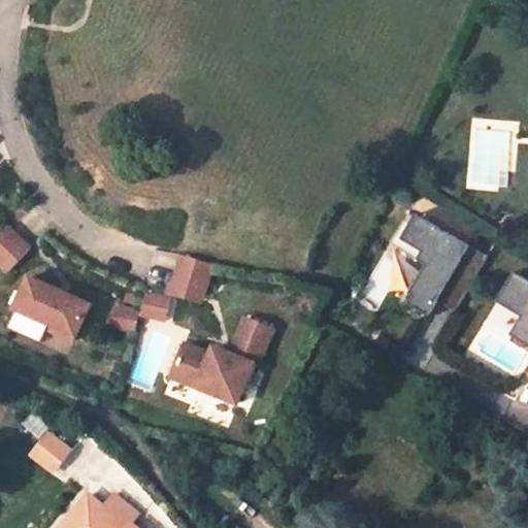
[(454,311),(486,256),(414,215),(395,248),(425,265),(408,294),(413,296),(407,304),(427,316),(436,301),(454,311)]
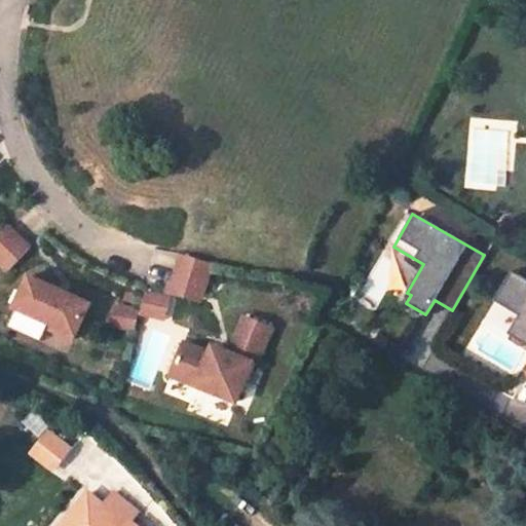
[(0,259),(9,270),(33,249),(29,243),(11,225),(0,235),(0,259)]
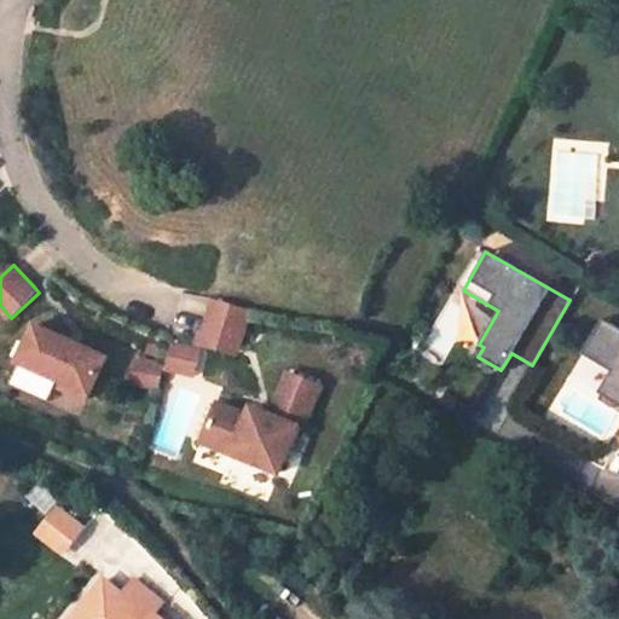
[(239,345),(250,310),(214,298),(207,319),(203,334),(239,345)]
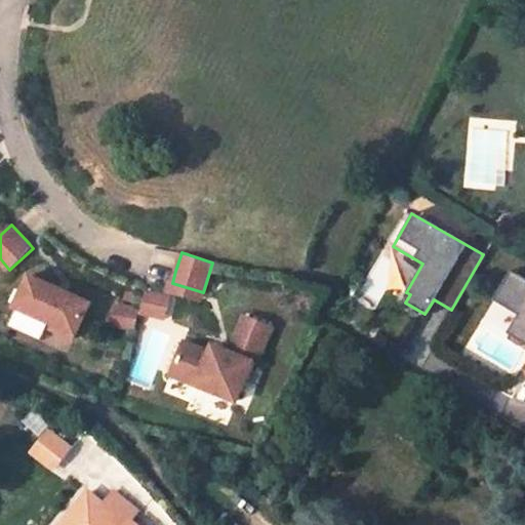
[(524,279),(510,270),(492,299),(517,315),(506,333),(524,345),(524,279)]
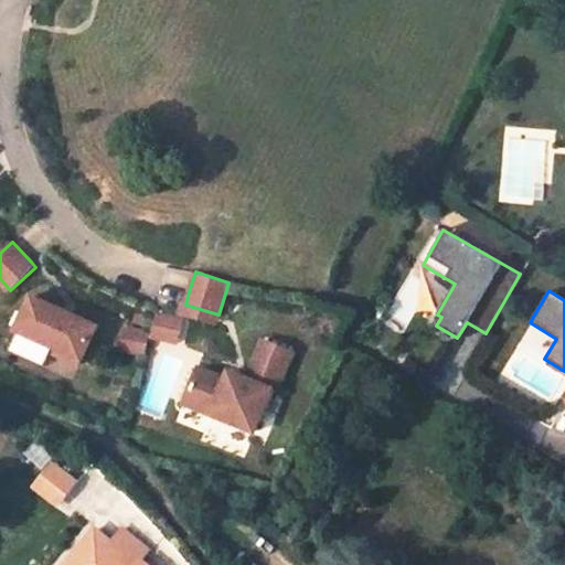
[(96,329),(32,298),(16,330),(55,349),(53,354),(78,366),(96,329)]
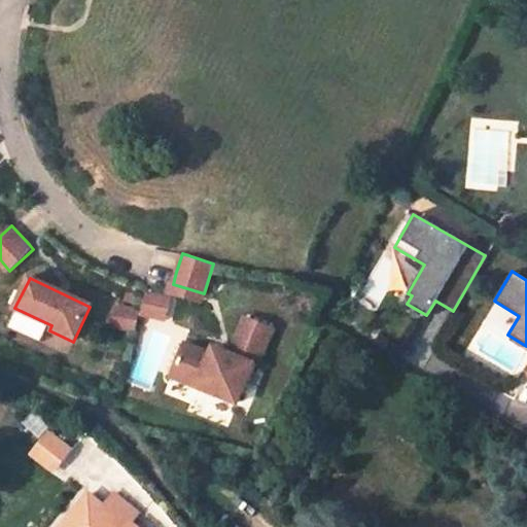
[(204,293),(173,284),(171,293),(201,303),(204,293)]
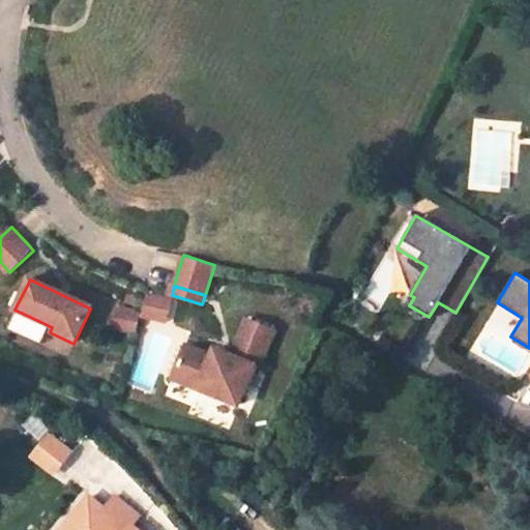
[(141,315),(166,321),(172,298),(146,291),(141,315)]
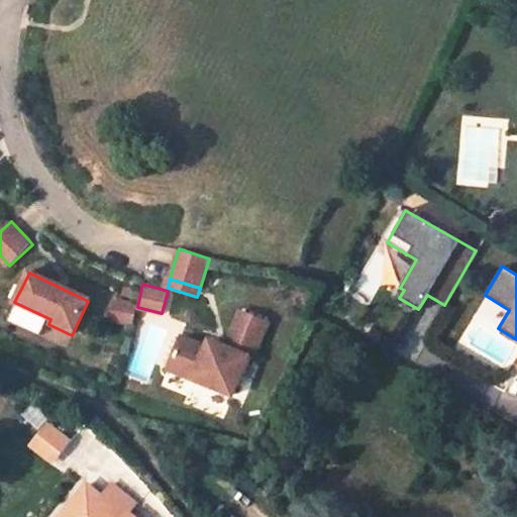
[(106,320),(130,325),(136,303),(112,297),(106,320)]
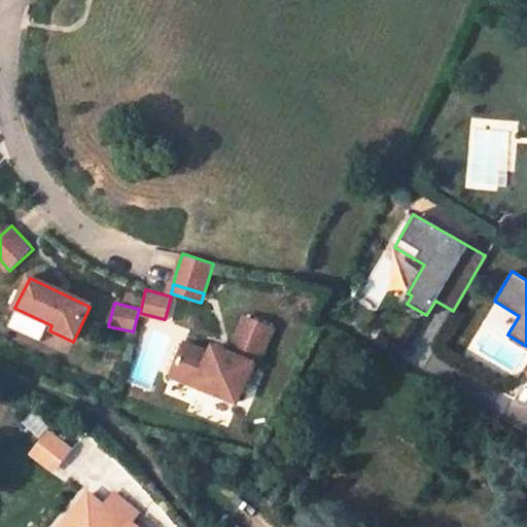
[(239,403),(254,362),(259,363),(273,327),(246,317),(232,353),(214,347),(211,356),(184,346),(172,379),(239,403)]
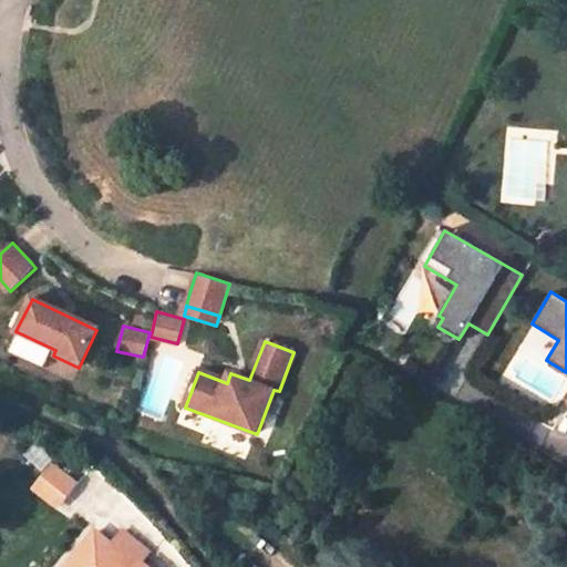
[(52,466),(32,491),(57,509),(75,485),(52,466)]
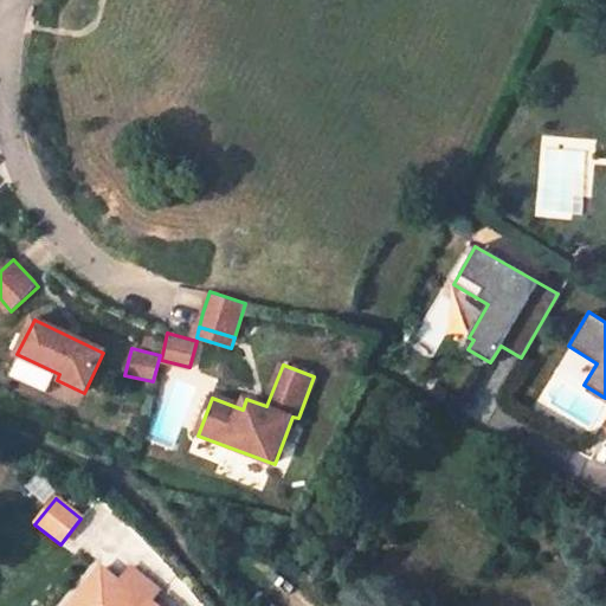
[(152,605),(159,597),(133,575),(122,590),(103,573),(83,598),(90,605),(89,605),(152,605)]
